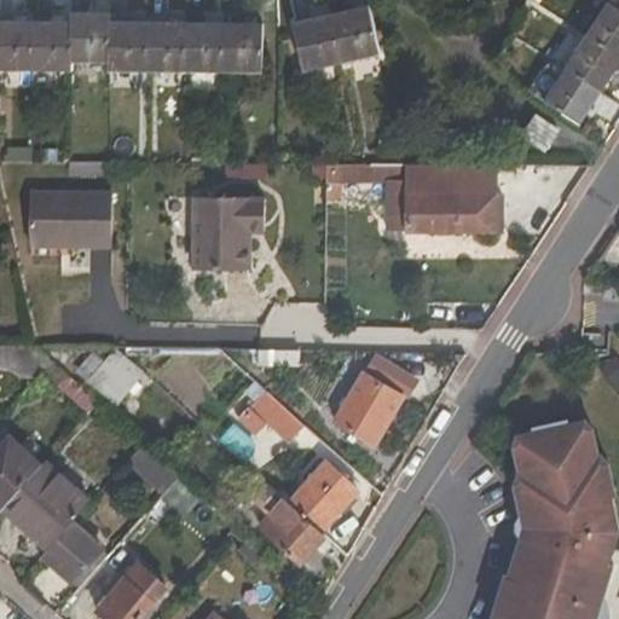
[(618,9),(608,3),(588,36),(618,55),(618,9)]
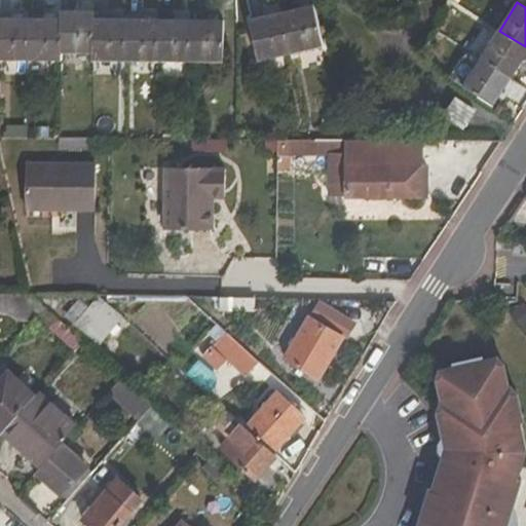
[(279,13),(290,54),(324,46),(313,5),(279,13)]
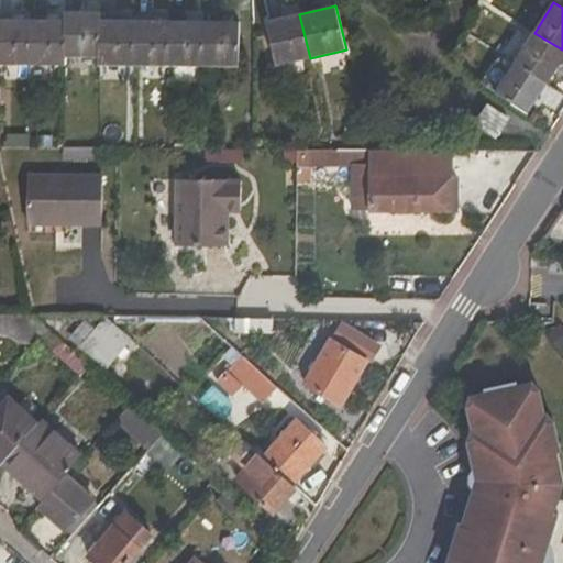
[(65,13),(65,21),(65,57),(100,58),(100,21),(100,13),(65,13)]
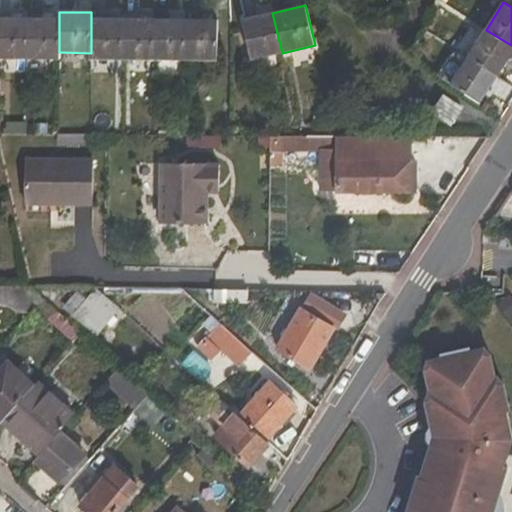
[(243,19),(252,60),(282,53),(272,13),(243,19)]
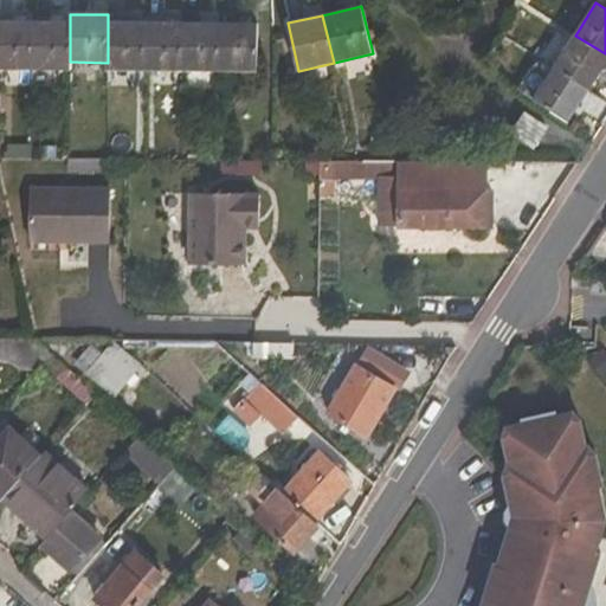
[(0,21),(0,69),(32,70),(32,23),(0,21)]
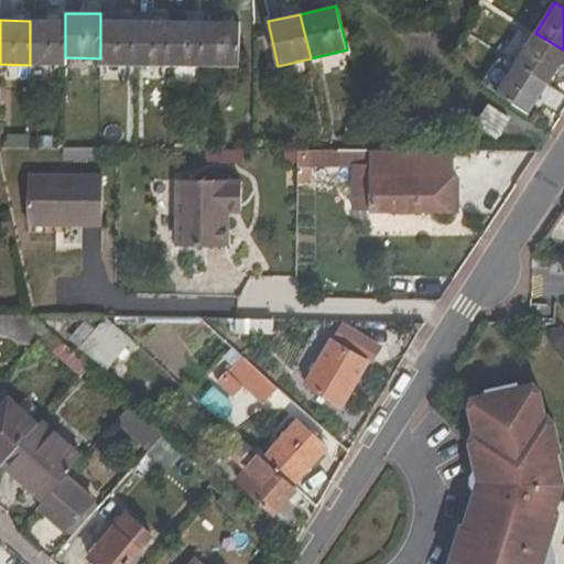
[(30,65),(65,65),(65,57),(65,21),(30,21),(30,65)]
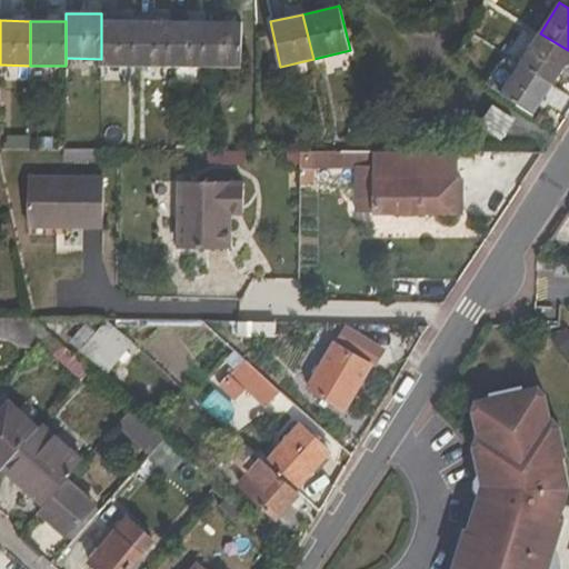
[(101,59),(101,67),(136,67),(136,21),(101,21),(101,59)]
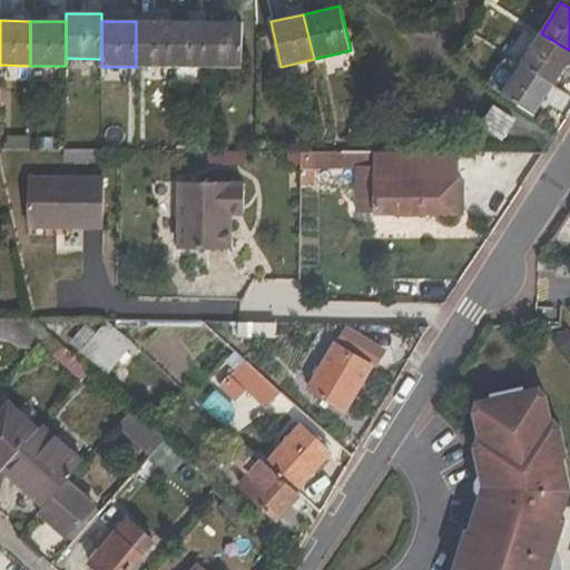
[(136,21),(136,67),(173,67),(173,21),(136,21)]
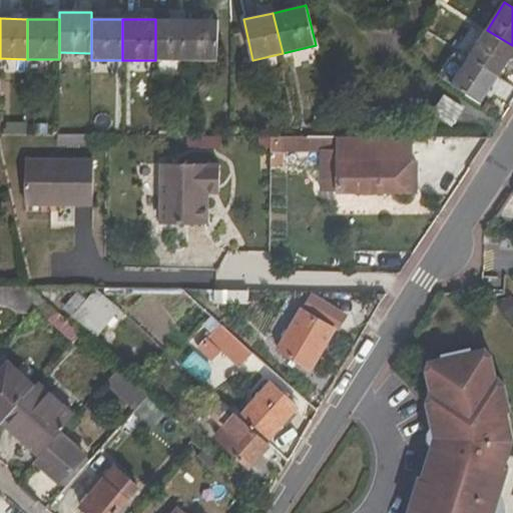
[(155,19),(155,60),(188,60),(187,19),(155,19)]
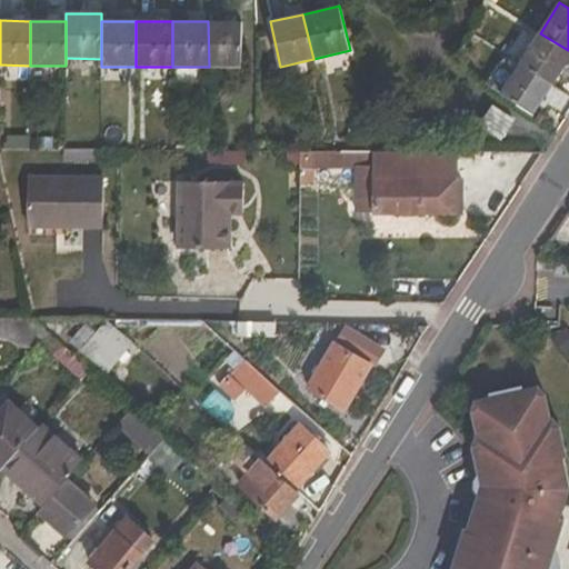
[(208,21),(209,67),(242,67),(241,21),(208,21)]
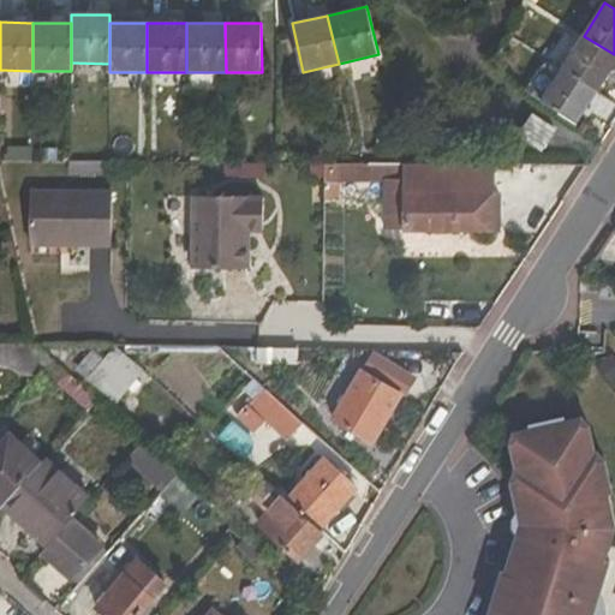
[(563,69),(599,91),(614,66),(614,54),(584,36),(563,69)]
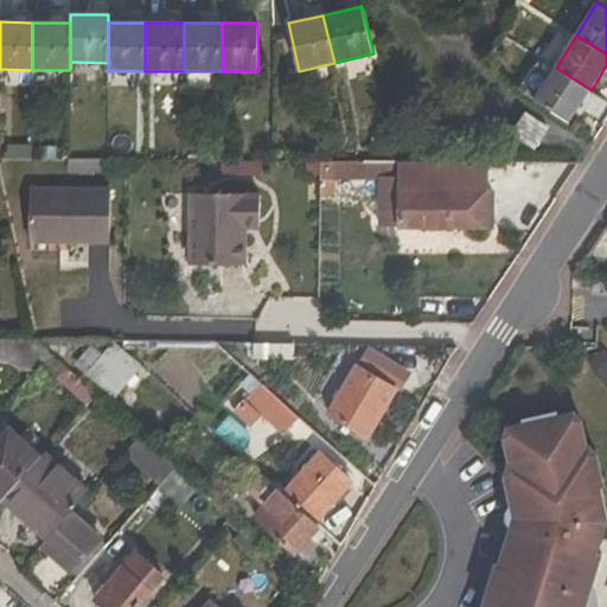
[(535,100),(572,122),(592,90),(556,68),(535,100)]
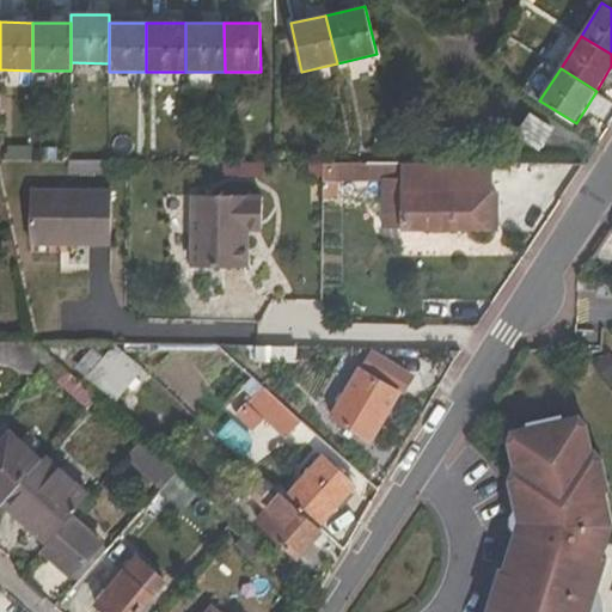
[(531,115),(516,135),(539,151),(554,130),(531,115)]
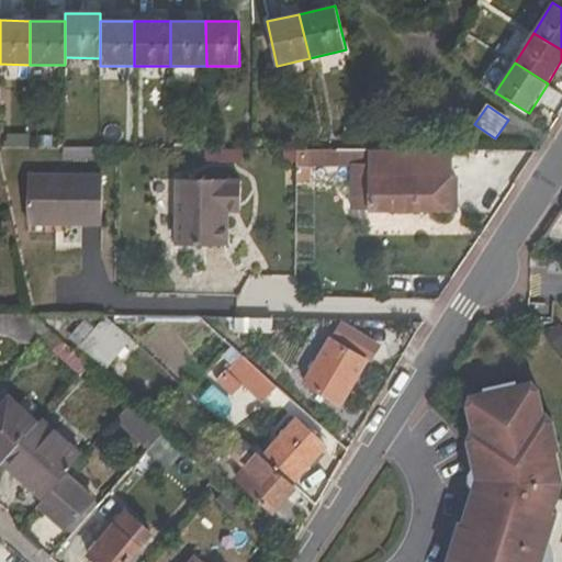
[(337,149),(337,153),(304,153),(304,159),(295,160),(295,180),(308,180),(308,166),(341,166),(341,165),(351,165),(351,178),(451,178),(451,149),(367,149),(337,149)]
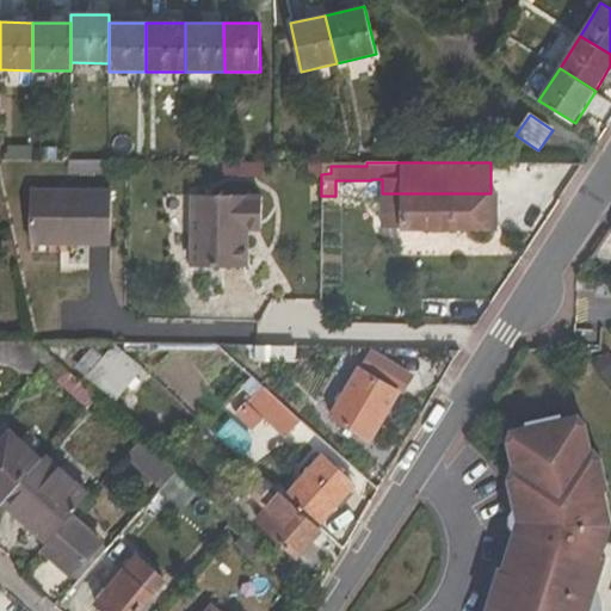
[(32,245),(111,246),(112,190),(34,189),(32,245)]
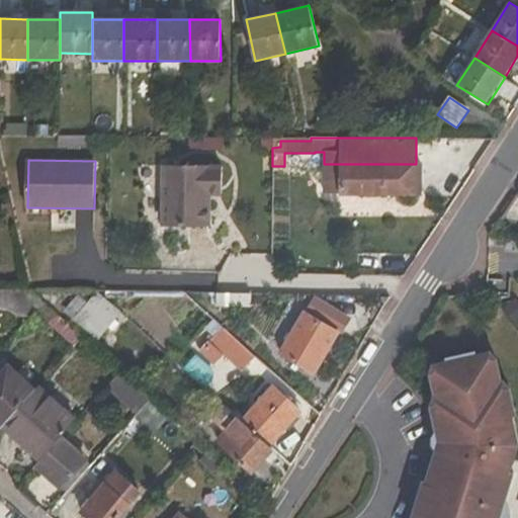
[(324,164),(324,193),(421,193),(420,164),(416,164),(324,164)]
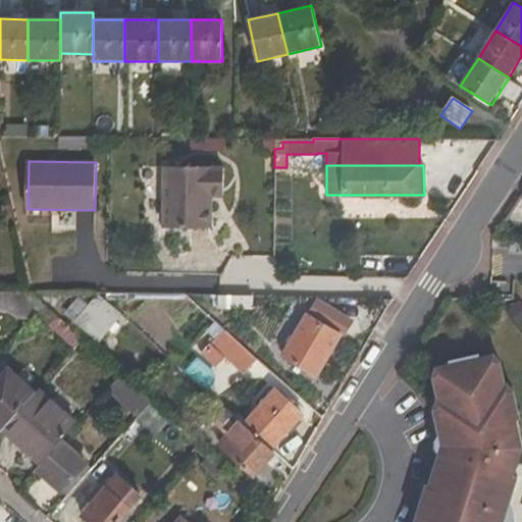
[(164,167),(164,227),(211,227),(212,197),(222,197),(222,167),(164,167)]
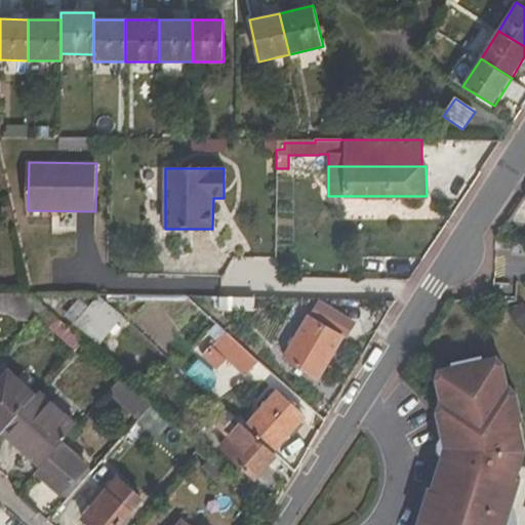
[(37,319),(46,309),(31,294),(0,293),(0,311),(33,323),(37,319)]
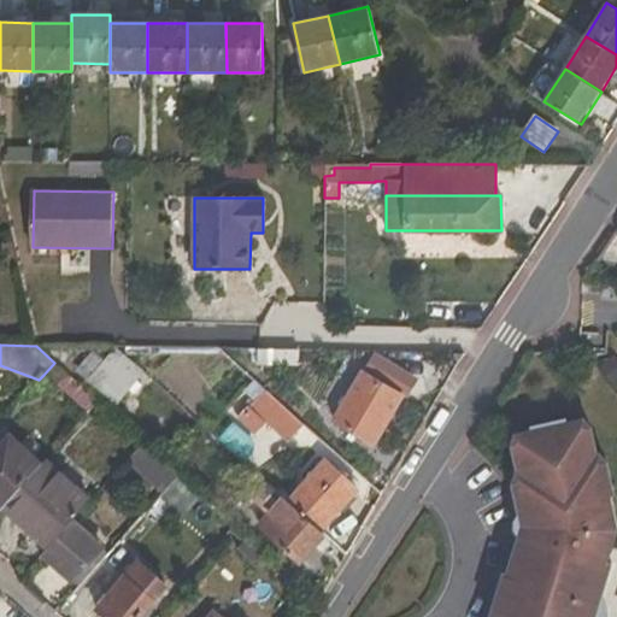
[(93,376),(121,400),(146,374),(117,350),(93,376)]
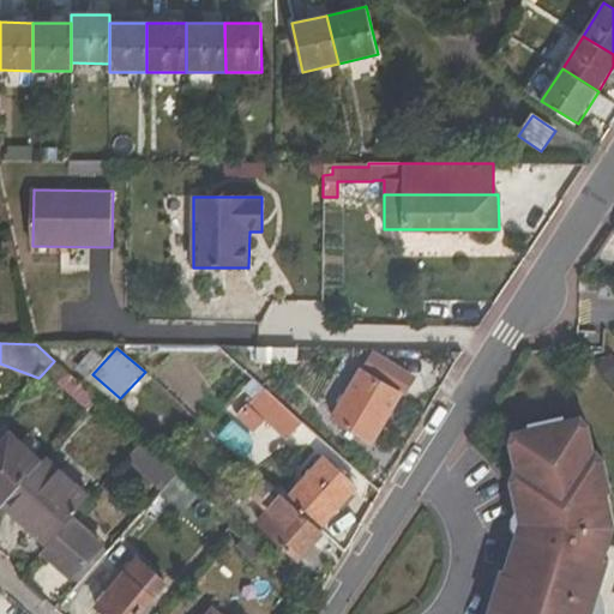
[(234,399),(253,378),(217,348),(199,369),(234,399)]
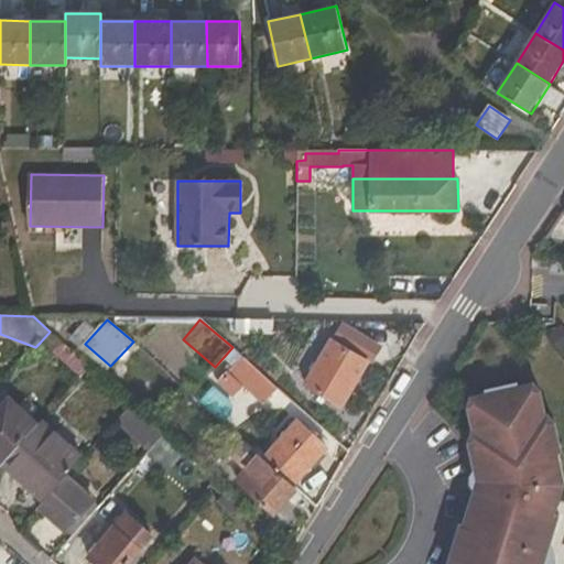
[(273,334),(273,321),(250,320),(237,320),(237,333),(273,334)]
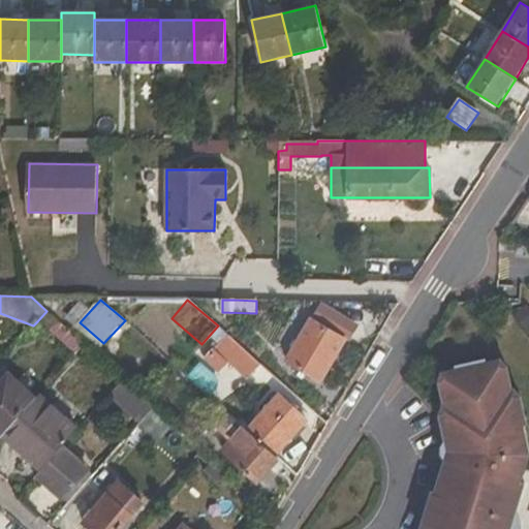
[(76,354),(85,345),(47,311),(37,321),(76,354)]
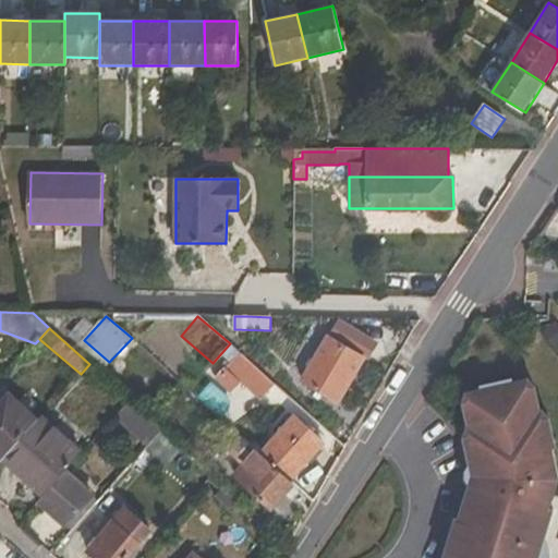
[(329,338),(303,380),(318,389),(323,392),(339,402),(365,359),(329,338)]
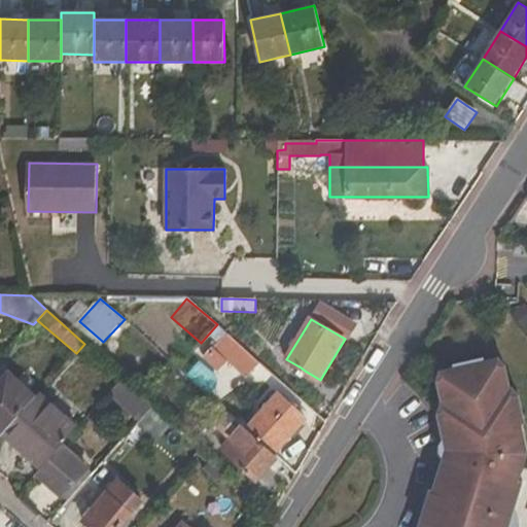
[(259,362),(226,334),(216,344),(249,374),(259,362)]
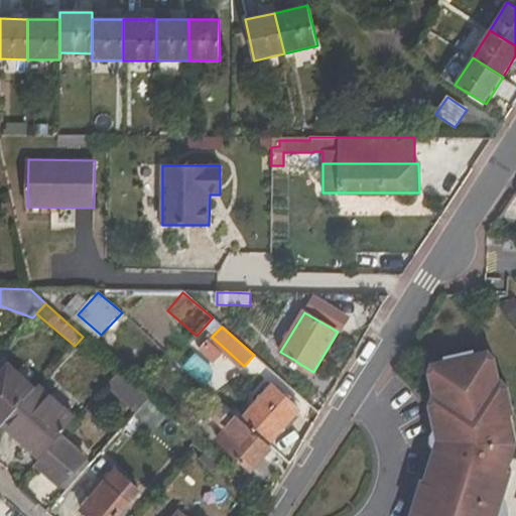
[(508,515),(509,515),(504,496),(512,472),(509,471),(515,447),(515,435),(511,415),(515,414),(508,387),(501,380),(500,380),(495,359),(488,351),(474,354),(474,352),(446,358),(446,360),(432,364),(429,374),(431,381),(434,395),(433,395),(430,405),(435,430),(432,436),(432,442),(435,447),(435,448),(425,482),(422,481),(411,515),(413,515),(508,515)]
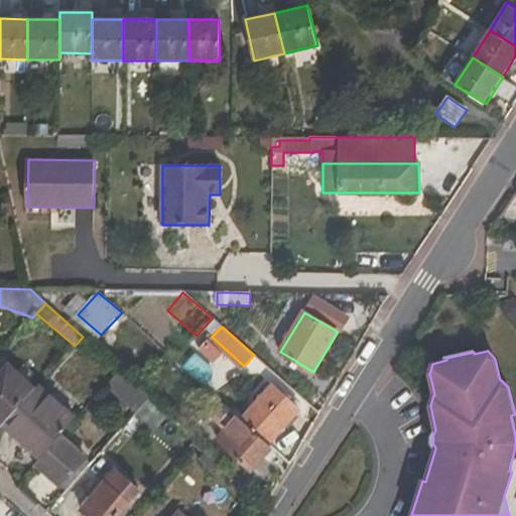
[(0,426),(1,427),(7,421),(36,388),(9,364),(0,374),(0,426)]
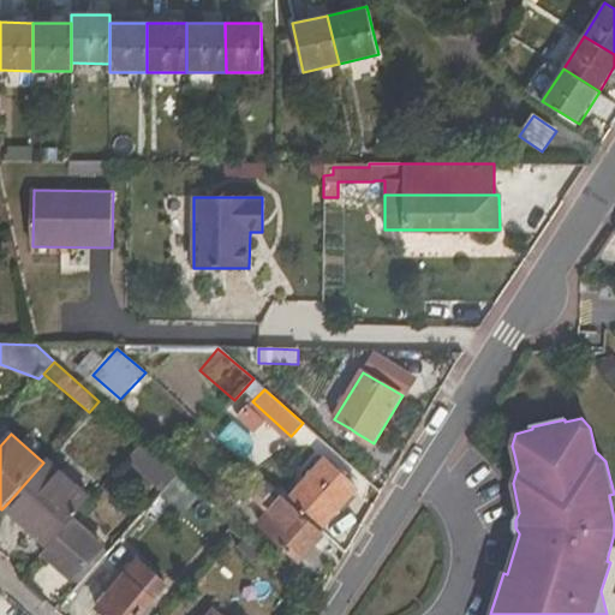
[(126,460),(163,491),(179,473),(143,442),(126,460)]
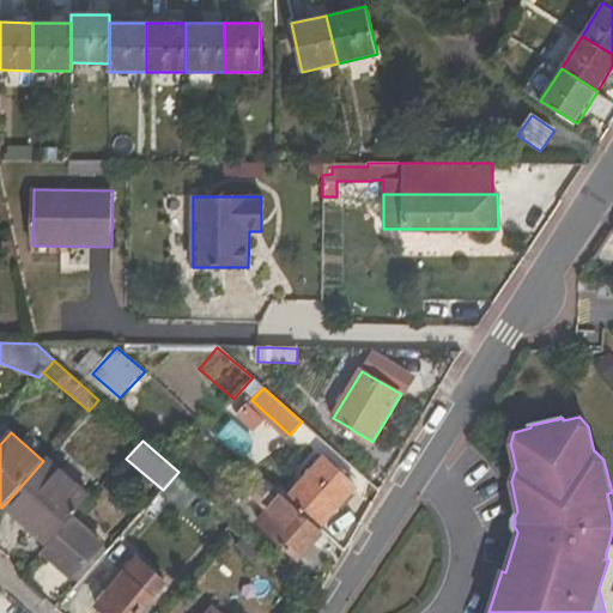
[(53,540),(73,517),(92,497),(50,459),(11,503),(53,540)]
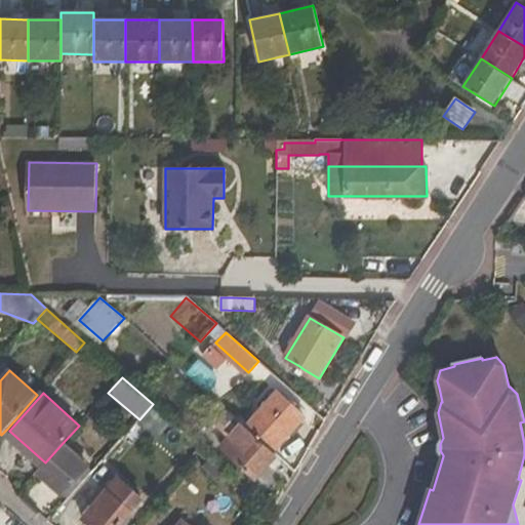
[(303,416),(277,395),(248,429),(273,451),(303,416)]
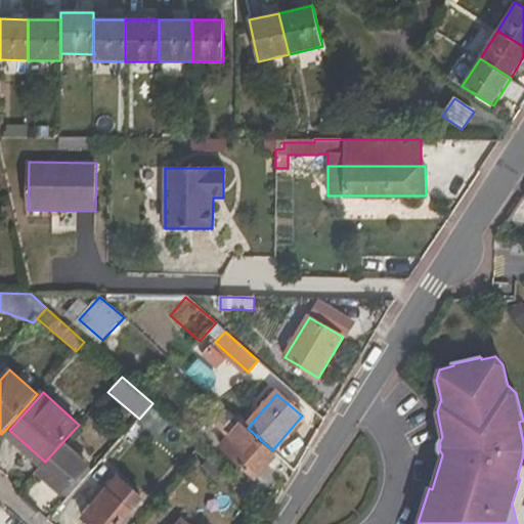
[(153,403),(139,419),(136,423),(156,439),(163,432),(171,421),(153,403)]
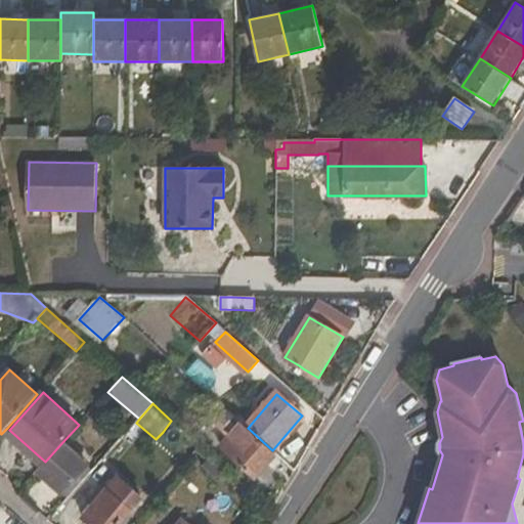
[(256,478),(276,453),(272,450),(248,428),(228,411),(216,426),(228,437),(220,447),(256,478)]
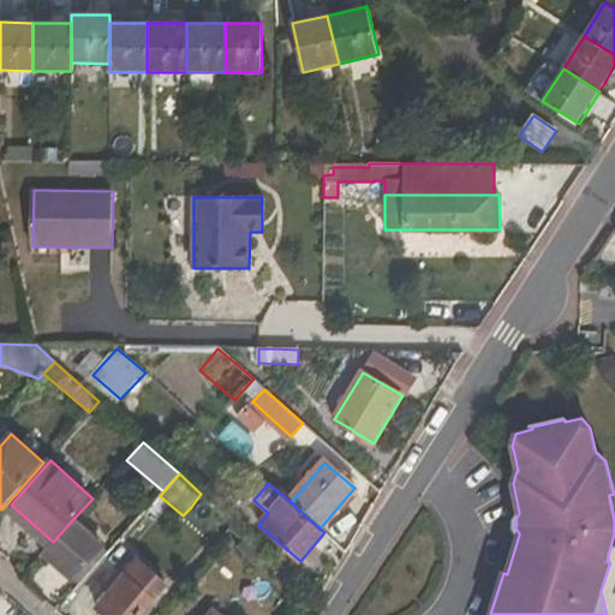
[(53,542),(11,505),(9,502),(1,509),(46,549),(53,542)]
